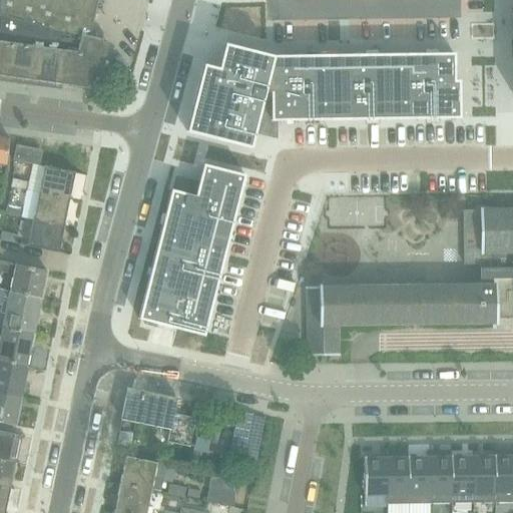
[(0,0),(0,13),(61,19),(62,14),(93,17),(97,0),(0,0)]
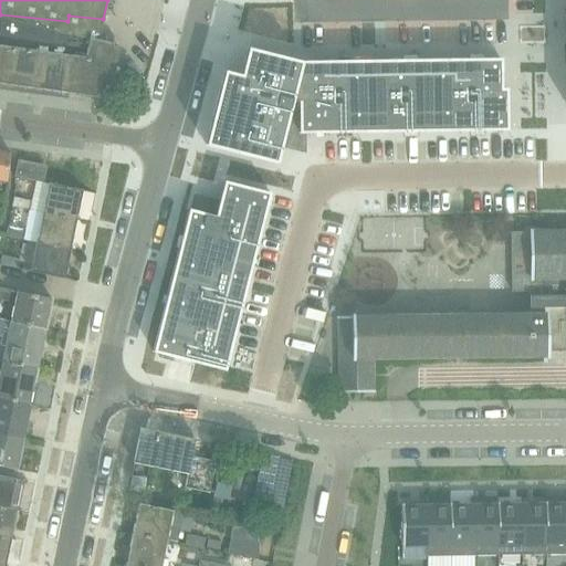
[(224,72),(206,146),(276,164),(281,144),(302,149),(302,134),(402,132),(506,130),(506,90),(501,90),(501,60),(300,62),(249,50),(248,50),(241,76),(224,72)]
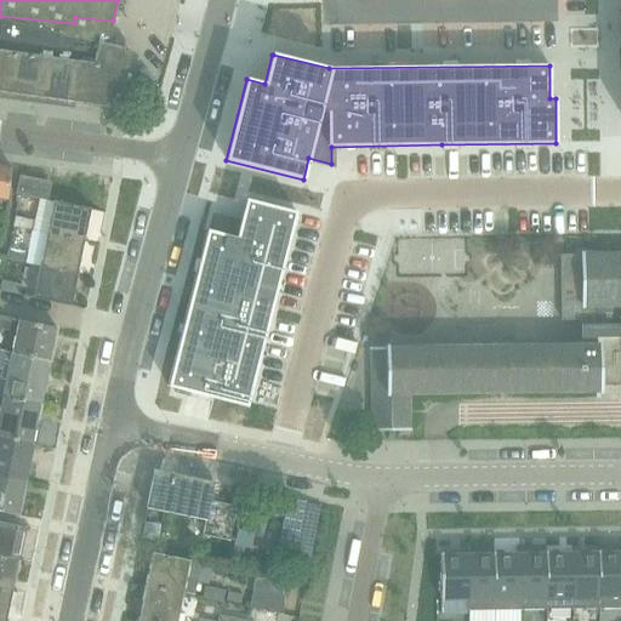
[(11,169),(0,166),(0,198),(7,200),(11,169)]
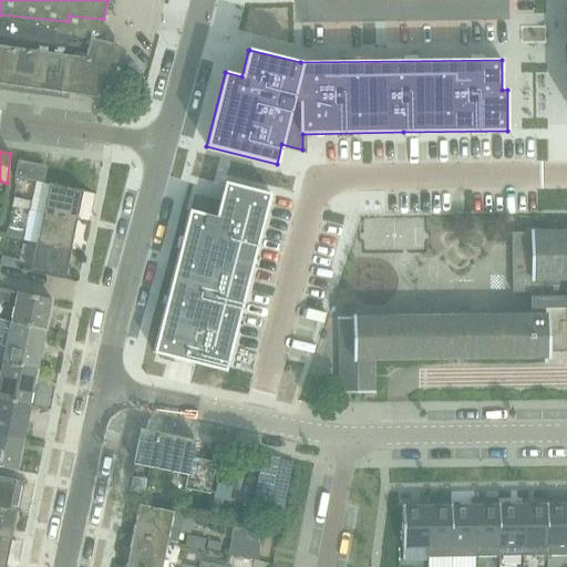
[(13,178),(43,184),(43,183),(37,181),(40,165),(18,161),(13,178)]
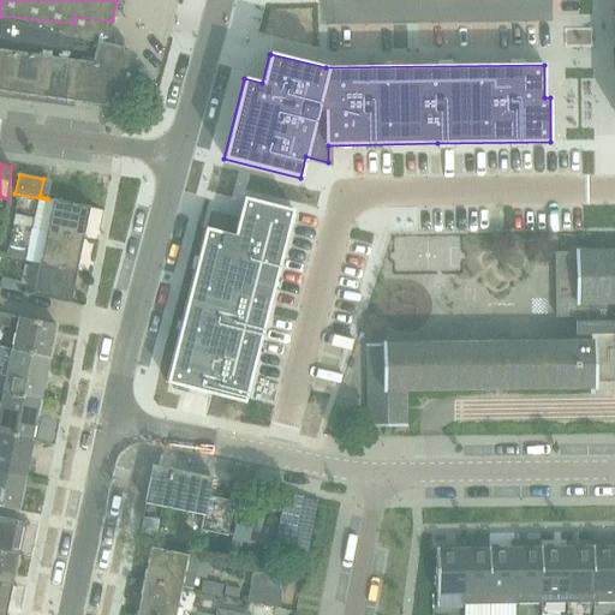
[(206,228),(167,383),(244,402),(293,210),(244,198),(238,222),(213,216),(209,230),(206,228)]
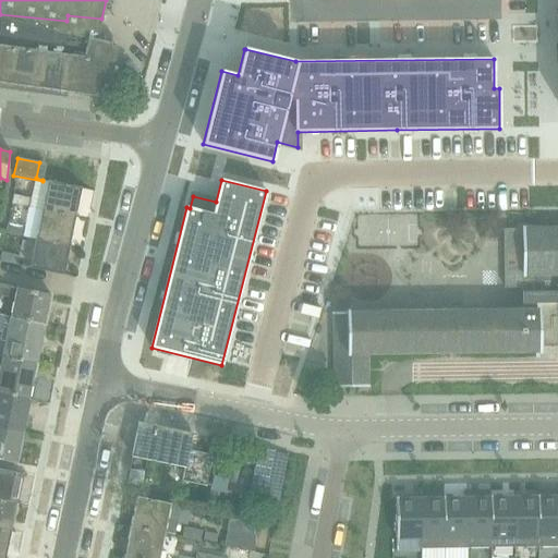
[(48,181),(41,210),(75,218),(82,189),(48,181)]
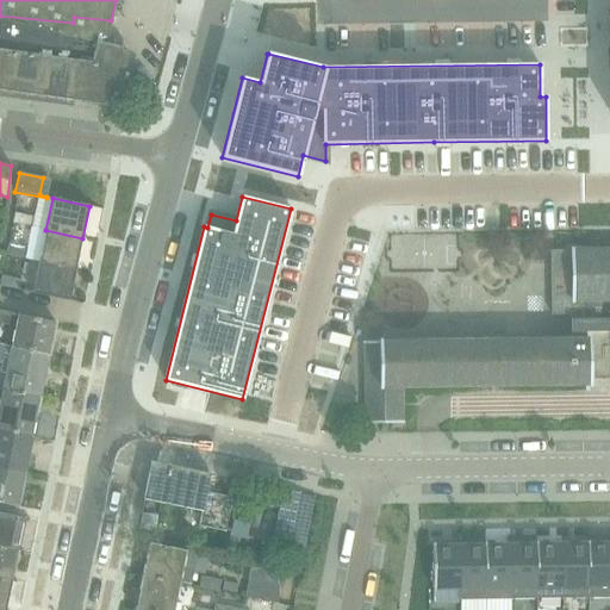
[(33,217),(14,213),(13,223),(32,228),(33,217)]
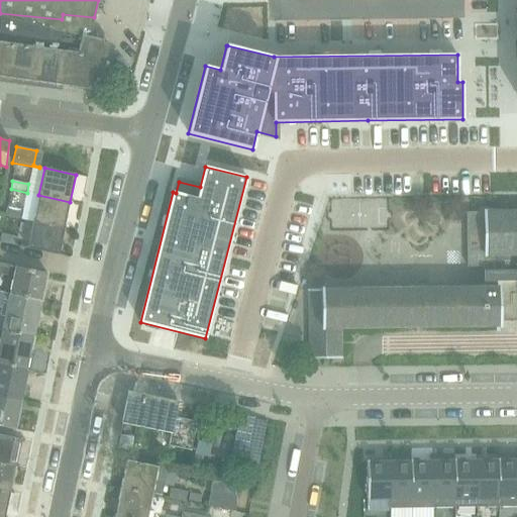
[(70,202),(38,195),(33,223),(64,229),(70,202)]
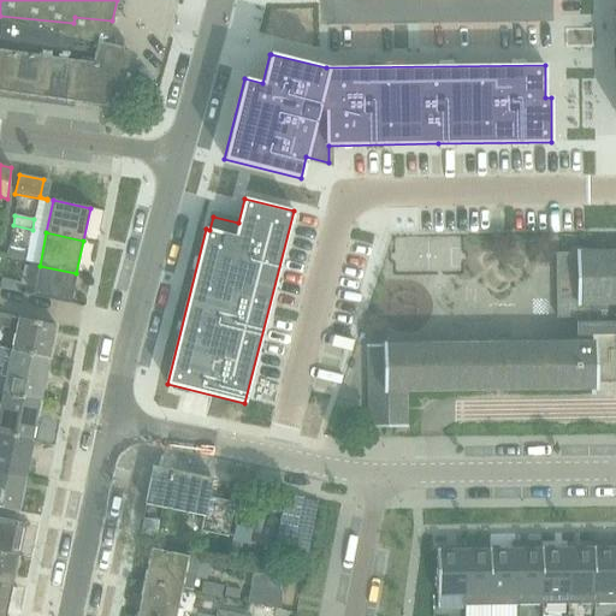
[(28,252),(9,247),(6,258),(25,261),(28,252)]
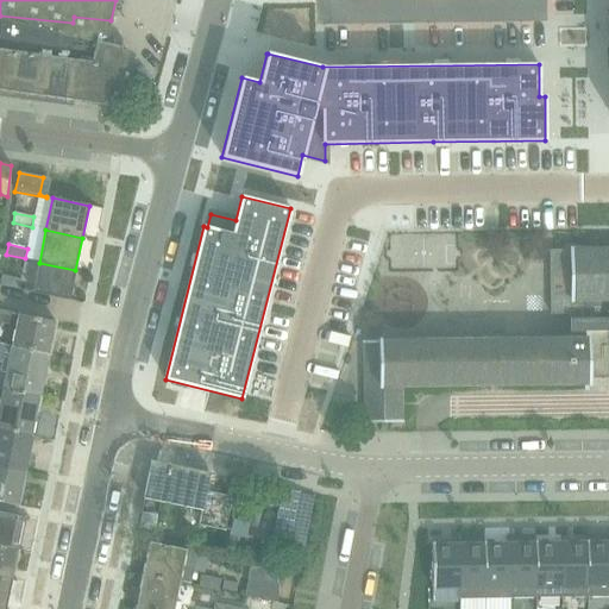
[(608,248),(608,249),(608,250),(596,250),(596,249),(590,249),(590,250),(577,250),(577,249),(571,249),(571,250),(550,250),(551,313),(571,313),(571,338),(364,340),(364,407),(380,407),(380,422),(401,422),(401,387),(589,384),(589,338),(583,338),(583,331),(608,331),(608,248)]
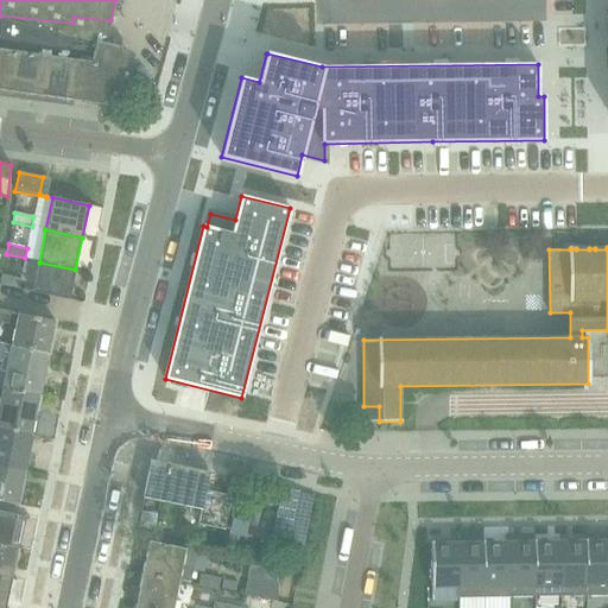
[(75,270),(39,263),(32,292),(69,301),(75,270)]
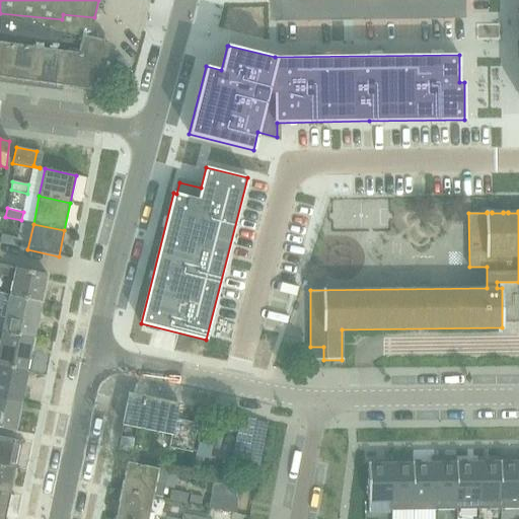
[(1,243),(16,246),(18,238),(2,235),(1,243)]
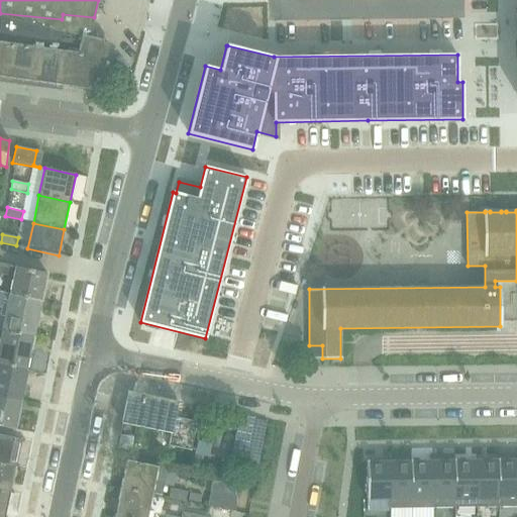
[(0,274),(9,276),(5,293),(41,301),(46,274),(0,264),(0,274)]
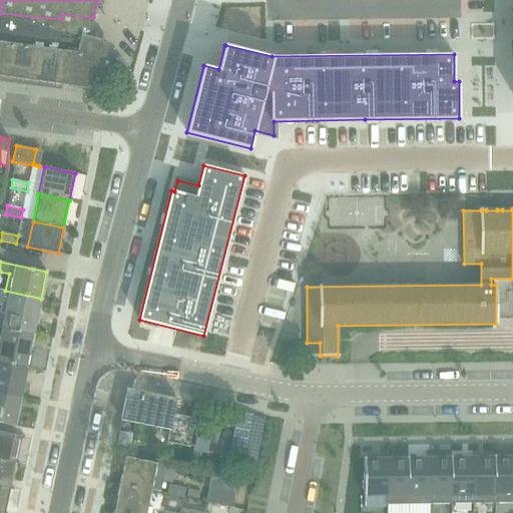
[(5,291),(0,290),(0,305),(2,306),(1,313),(5,314),(2,328),(33,335),(41,299),(5,291)]
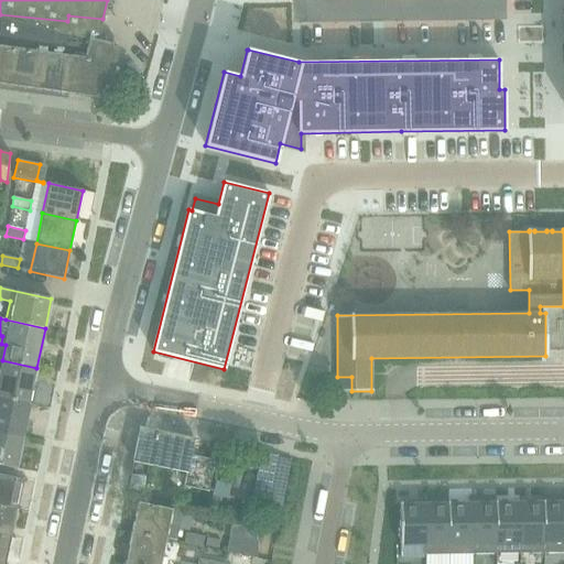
[(0,370),(0,371),(0,372),(0,399),(29,405),(36,368),(2,360),(0,360),(0,370)]
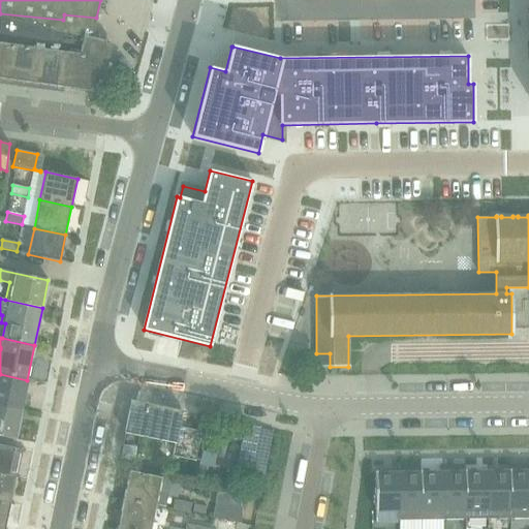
[(0,405),(21,410),(27,380),(0,374),(0,405)]
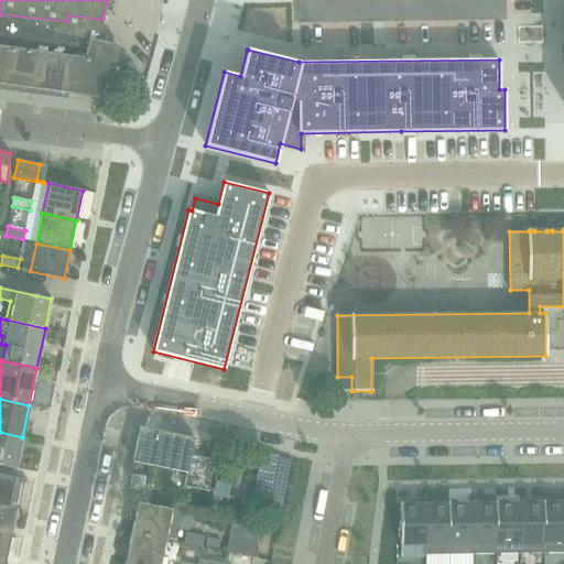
[(140,427),(133,462),(185,473),(182,488),(192,490),(195,475),(186,473),(190,455),(194,438),(140,427)]
